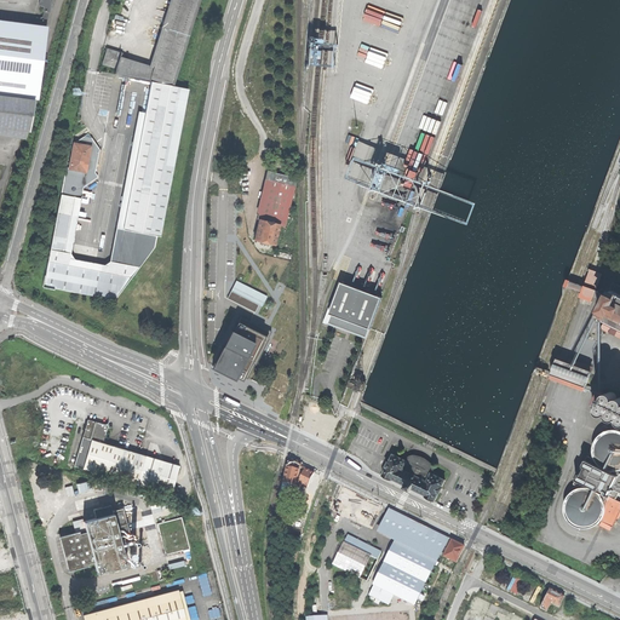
[(52,0),(41,0),(46,3),(45,6),(47,6),(44,16),(40,13),(36,23),(46,26),(52,3),(52,0)]
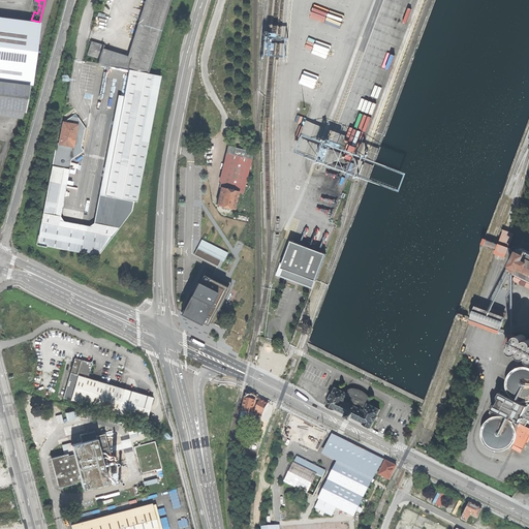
[(97,63),(128,70),(147,73),(169,0),(149,0),(131,59),(101,50),(102,47),(92,43),(91,50),(89,55),(99,59),(97,63)]
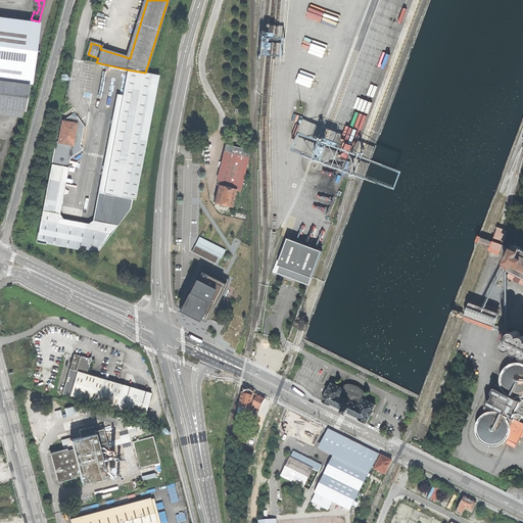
[(0,15),(0,114),(25,119),(26,111),(30,83),(33,83),(41,21),(39,21),(0,15)]
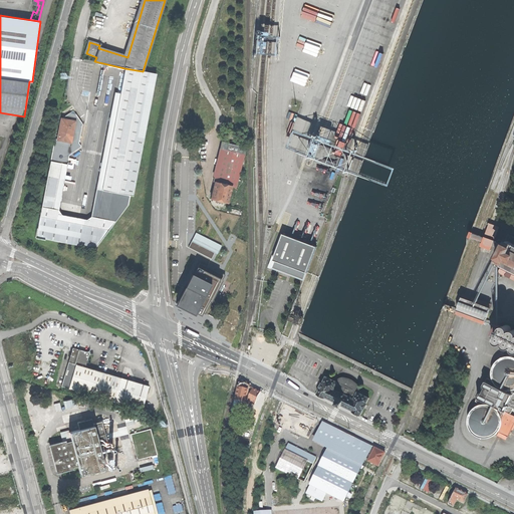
[(36,237),(94,249),(127,205),(130,196),(133,196),(157,74),(143,71),(124,68),(119,93),(114,92),(91,217),(86,220),(61,215),(58,212),(69,156),(77,150),(76,149),(76,145),(78,143),(82,123),(73,110),(61,118),(60,127),(59,129),(59,131),(57,140),(55,140),(36,237)]
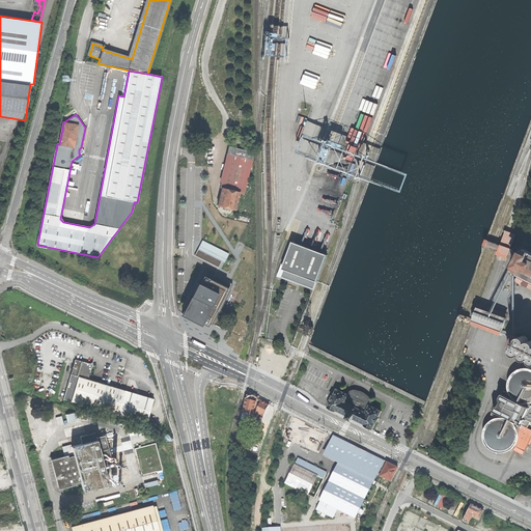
[(245,189),(247,189),(256,154),(228,146),(219,183),(221,183),(219,194),(216,205),(225,207),(236,211),(240,194),(243,194),(245,189)]
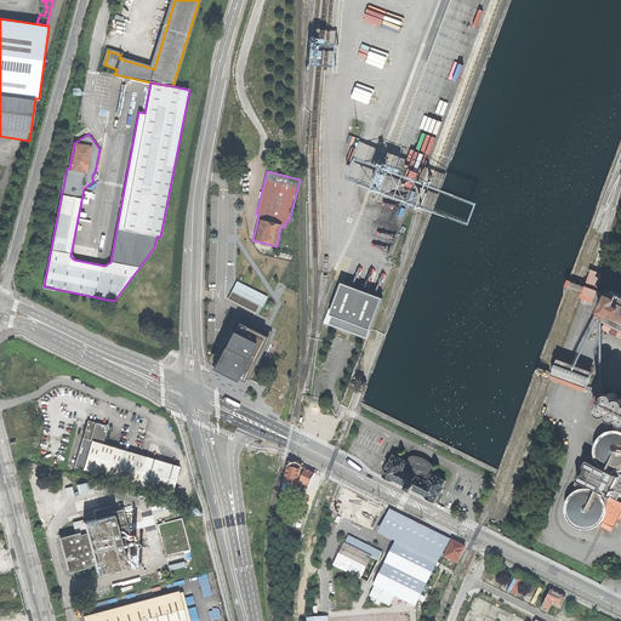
[(585,298),(593,302),(604,273),(596,271),(592,269),(582,297),(585,298)]
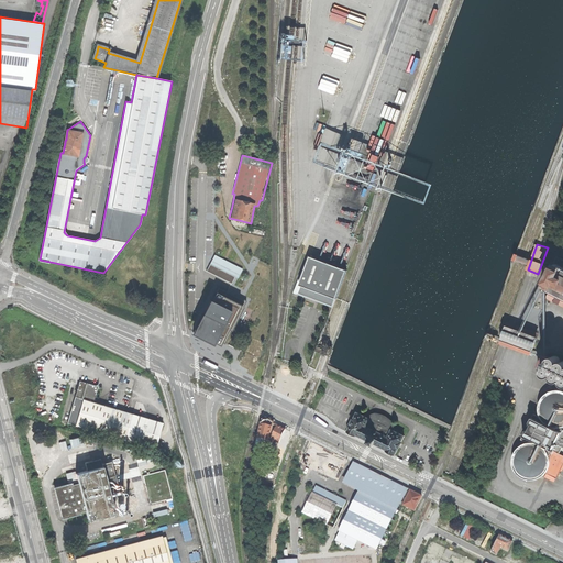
[(240,278),(245,268),(216,254),(208,272),(233,283),(236,276),(240,278)]
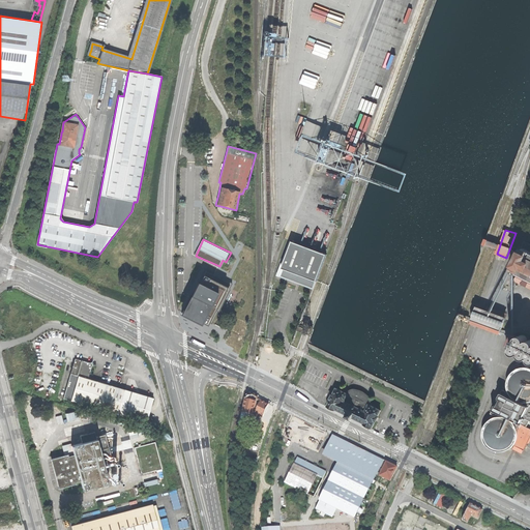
[(280,275),(313,288),(316,281),(317,281),(327,254),(292,241),(287,255),(282,268),(283,268),(280,275)]
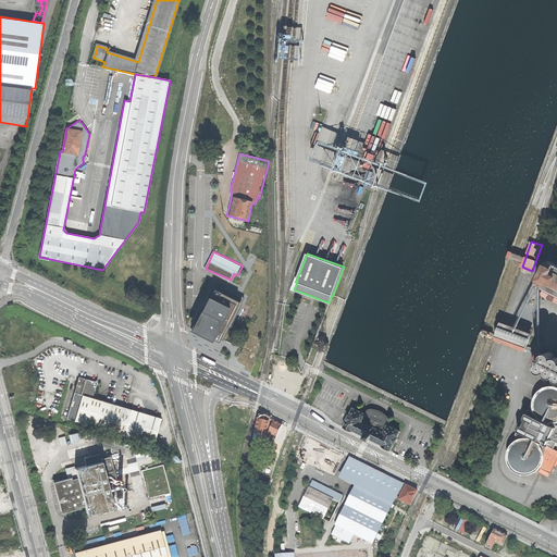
[(556,256),(553,254),(540,282),(542,283),(540,286),(544,288),(556,295),(556,256)]
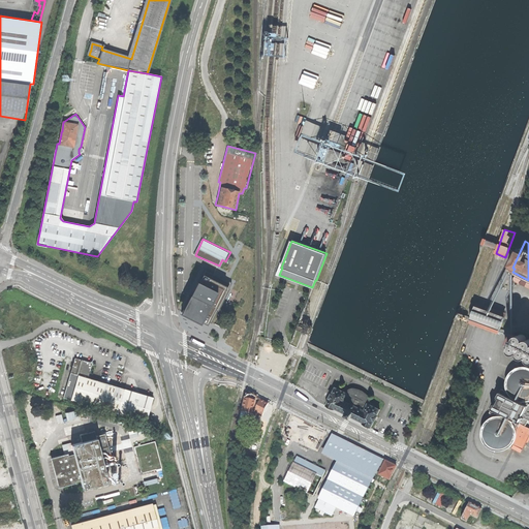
[(197,282),(194,280),(188,293),(179,313),(198,323),(199,320),(206,323),(207,320),(211,322),(230,282),(205,270),(201,277),(200,277),(197,282)]
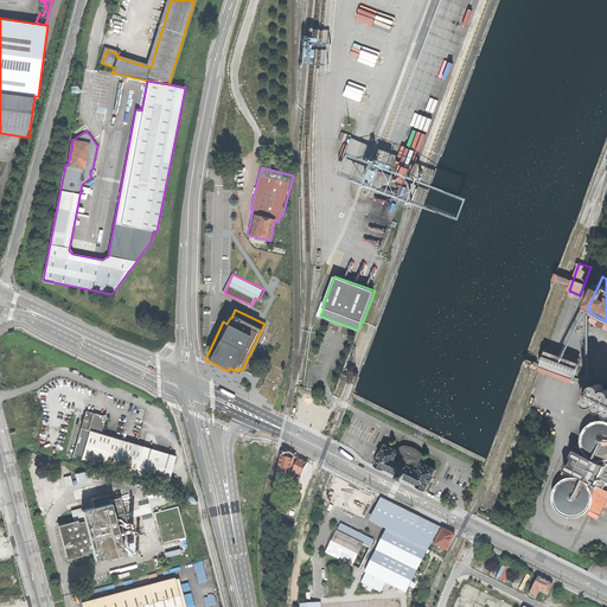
[(606,321),(593,314),(589,321),(606,330),(606,321)]
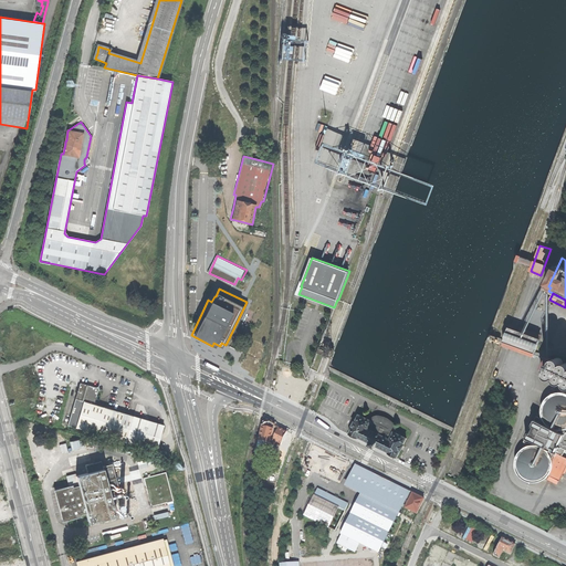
[(504,342),(535,353),(541,338),(510,326),(504,342)]
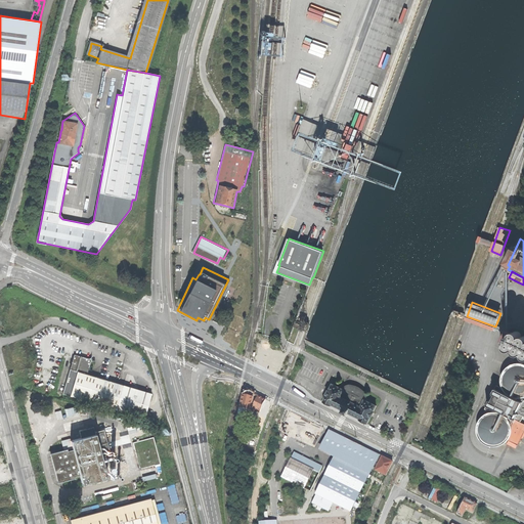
[(500,341),(508,344),(509,343),(510,342),(512,341),(514,342),(514,341),(513,341),(512,340),(512,338),(511,337),(512,335),(513,334),(506,331),(500,341)]
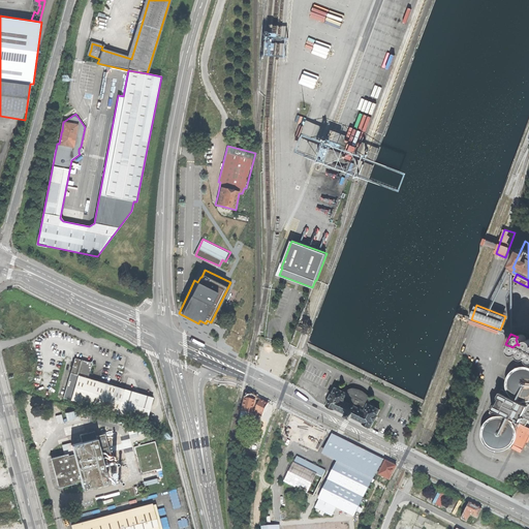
[(526,342),(526,339),(525,338),(524,336),(523,336),(521,335),(519,336),(518,337),(517,338),(516,340),(517,341),(517,343),(518,344),(519,344),(521,345),(523,344),(525,343),(526,342)]
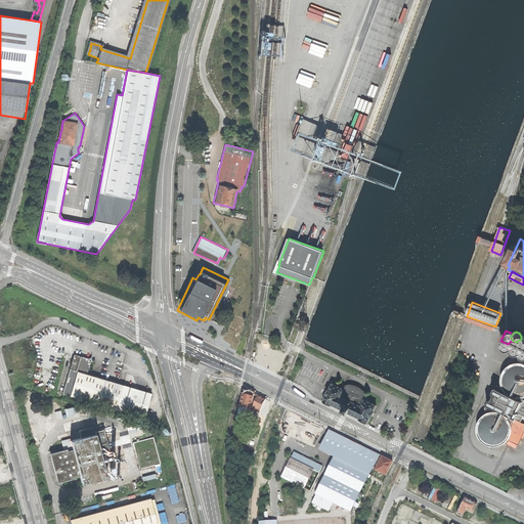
[(516,348),(517,345),(516,343),(515,342),(514,342),(512,341),(510,342),(509,343),(508,344),(507,346),(507,347),(508,349),(509,350),(510,350),(512,351),(514,350),(515,349),(516,348)]
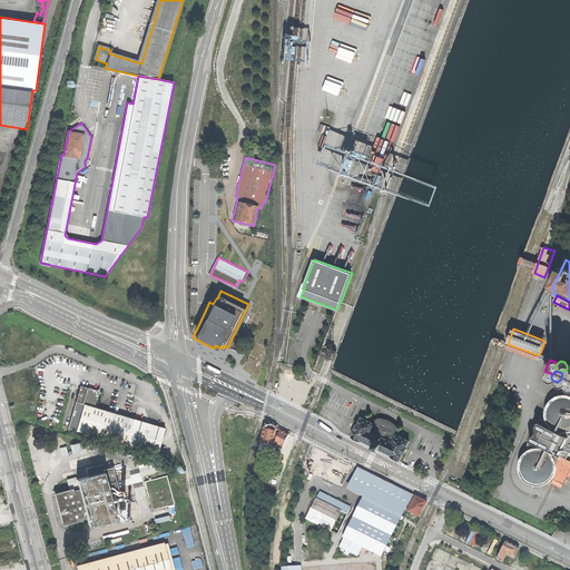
[(68,428),(155,454),(159,442),(164,428),(95,408),(99,391),(80,385),(68,428)]
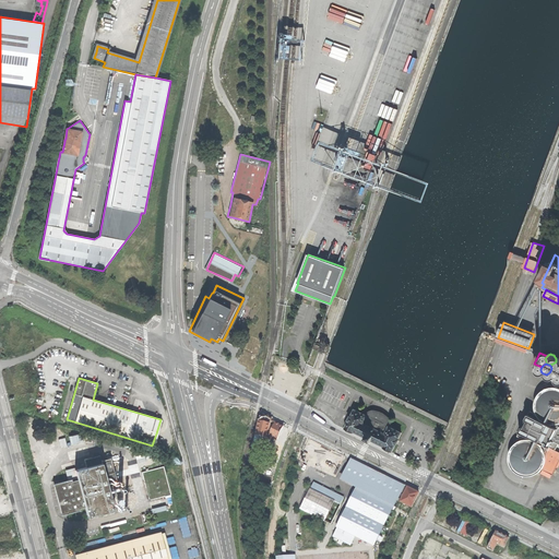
[(543,468),(554,474),(558,463),(558,388),(555,388),(550,388),(547,389),(544,391),(539,394),(537,399),(536,403),(536,407),(537,412),(539,415),(538,416),(537,415),(534,412),(532,411),(527,419),(527,420),(528,420),(525,428),(523,427),(519,436),(521,437),(527,438),(527,439),(526,439),(522,440),(519,441),(515,443),(513,447),(511,451),(510,454),(510,459),(511,462),(512,465),(514,468),(518,472),(521,474),(525,475),(530,475),(534,475),(538,473),(543,468)]
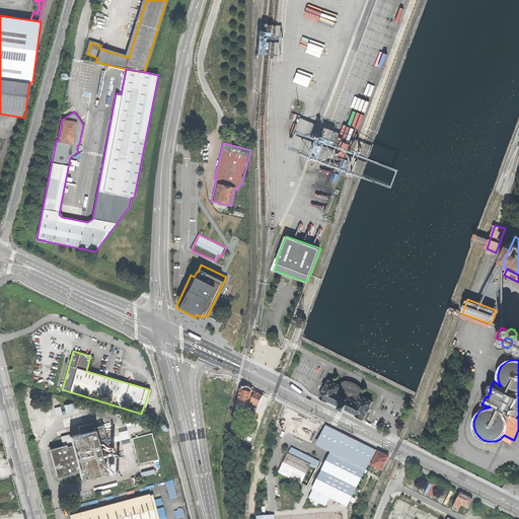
[(356,416),(364,420),(368,412),(370,409),(370,408),(373,401),(362,396),(363,391),(361,388),(359,386),(356,384),(352,382),(347,381),(343,382),(341,385),(329,380),(326,386),(325,386),(323,390),(324,390),(320,397),(328,401),(328,400),(340,405),(339,406),(342,409),(344,410),(345,410),(346,409),(357,414),(356,416)]
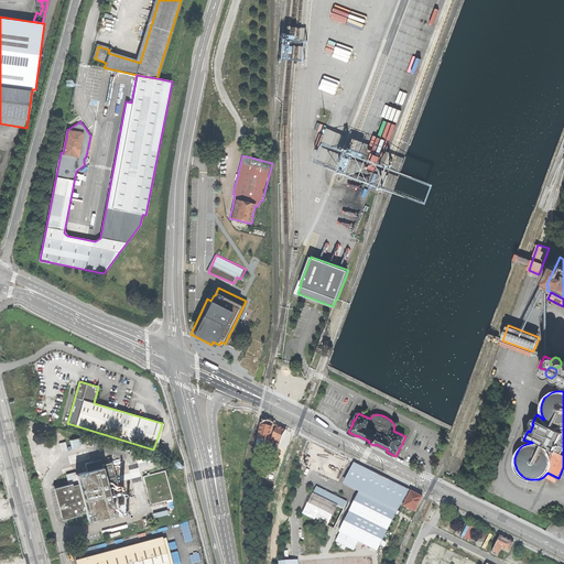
[(280,444),(286,430),(275,424),(266,420),(263,421),(262,423),(261,423),(255,453),(260,453),(262,441),(270,442),(270,440),(275,443),(274,445),(278,446),(279,444),(280,444)]
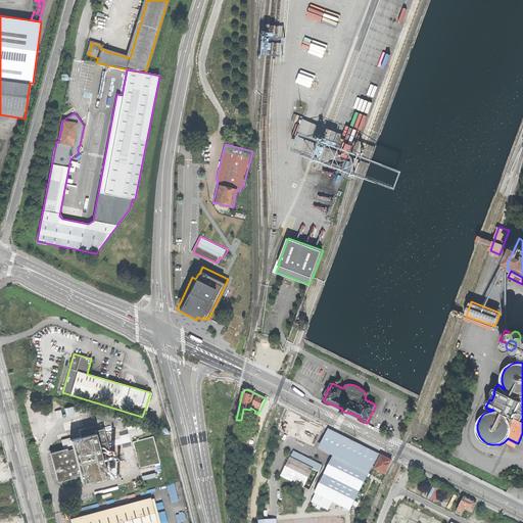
[(65,430),(83,426),(83,422),(64,427),(65,430)]
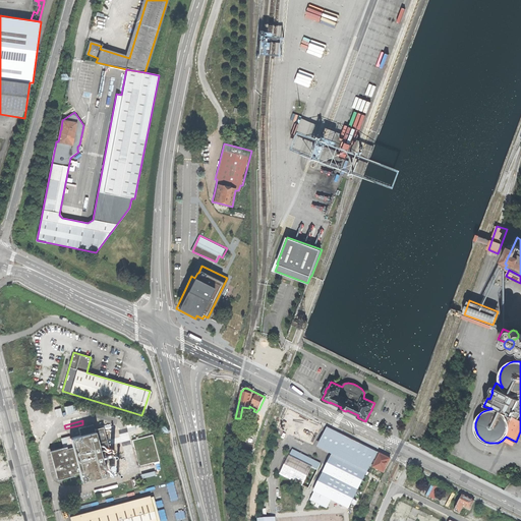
[(80,481),(106,475),(106,474),(102,459),(110,457),(103,426),(94,428),(93,424),(78,427),(80,435),(70,438),(72,447),(66,449),(66,447),(49,451),(49,452),(50,452),(53,462),(57,479),(74,475),(73,473),(79,472),(81,480),(80,481)]
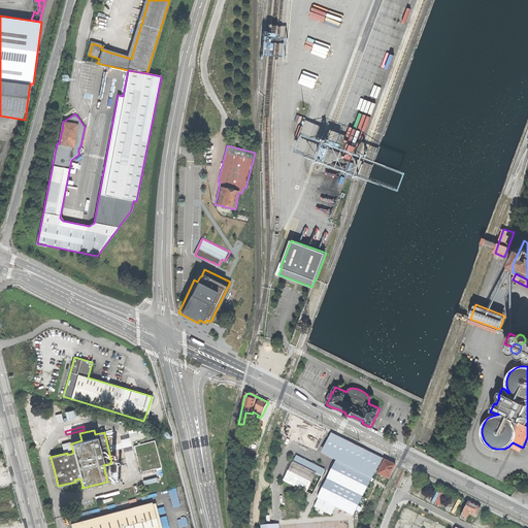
[(335,461),(315,505),(332,515),(335,507),(354,516),(366,493),(376,472),(389,479),(396,465),(340,437),(332,433),(321,454),(335,461)]
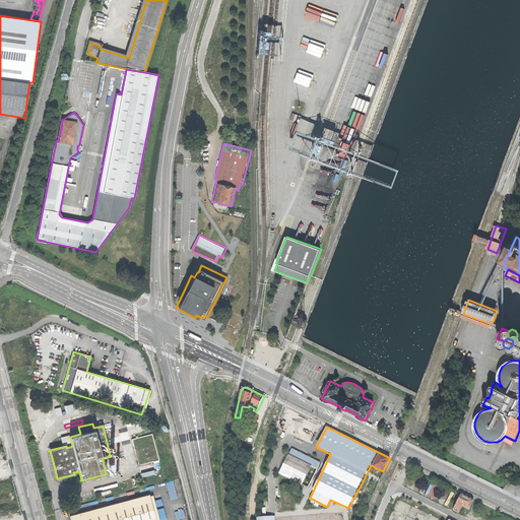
[(63,446),(71,444),(69,437),(61,440),(63,446)]
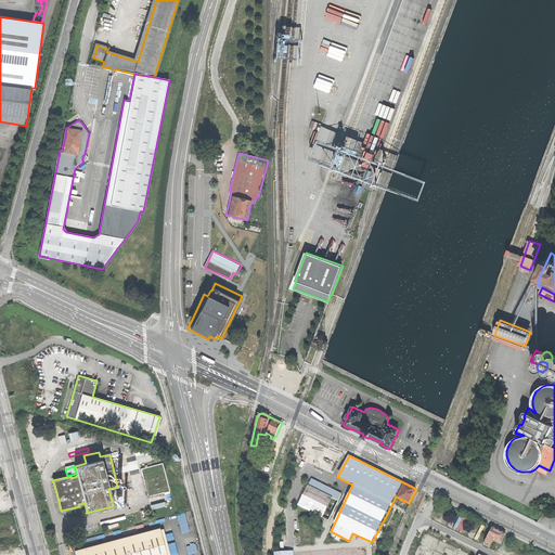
[(339,498),(309,483),(298,504),(330,519),(339,498)]
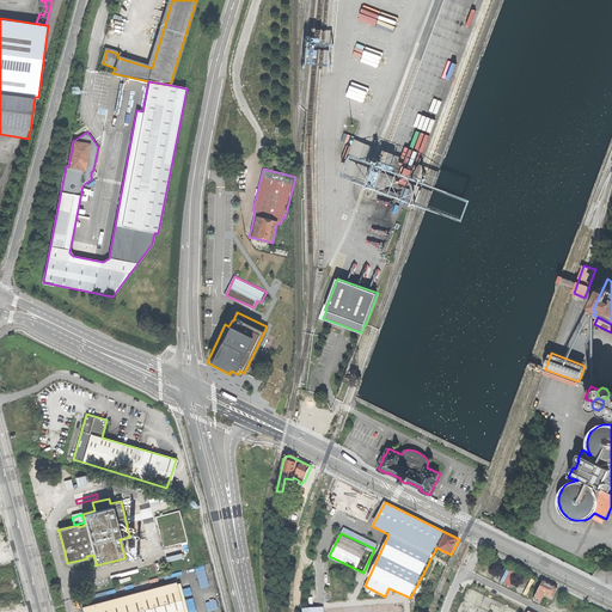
[(127,555),(136,552),(134,543),(124,545),(127,555)]
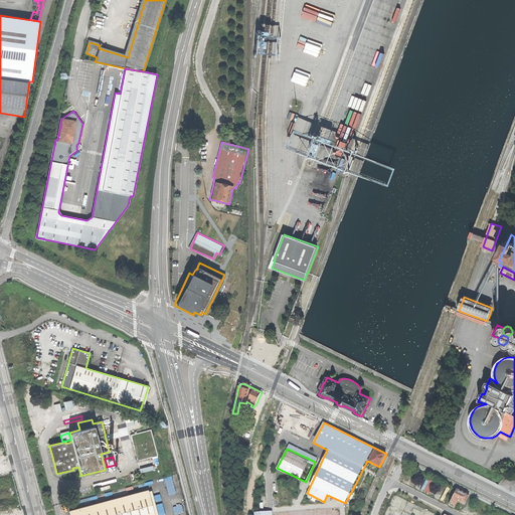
[(271,475),(273,494),(280,493),(278,474),(271,475)]
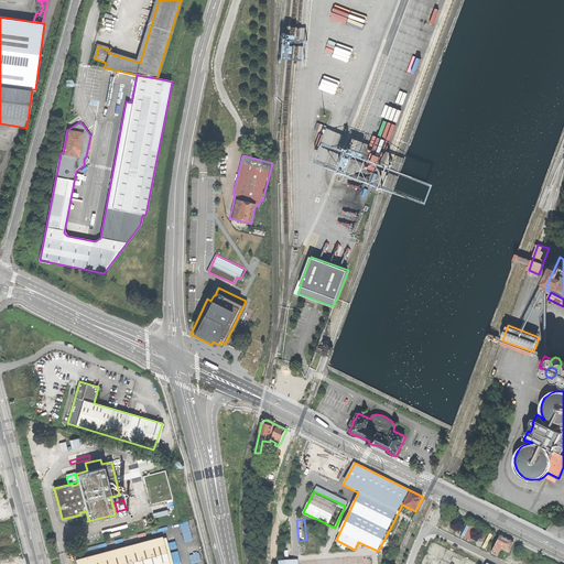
[(186,542),(196,539),(192,520),(181,523),(186,542)]
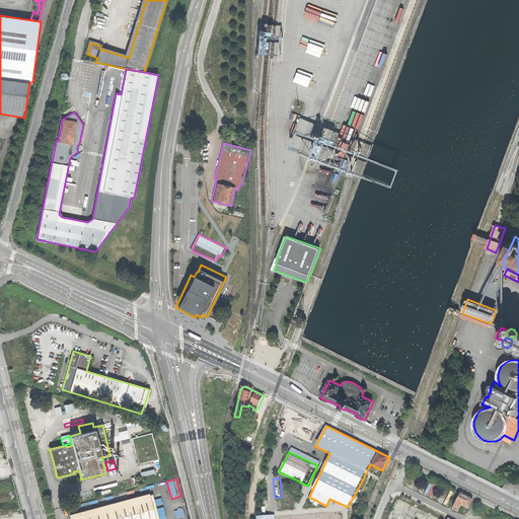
[(432,480),(427,495),(436,498),(441,484),(432,480)]
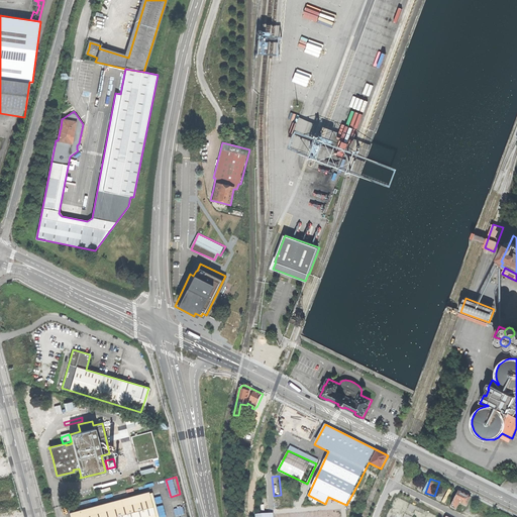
[(458,491),(451,506),(458,510),(461,504),(469,507),(473,498),(466,495),(458,491)]
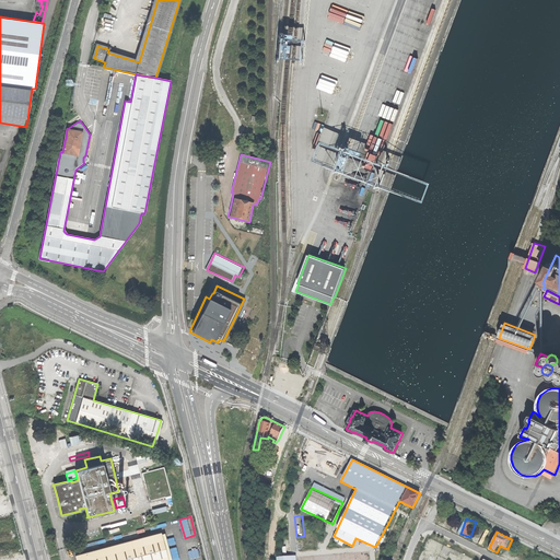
[(171,559),(164,533),(162,534),(161,533),(76,556),(77,559),(171,559)]
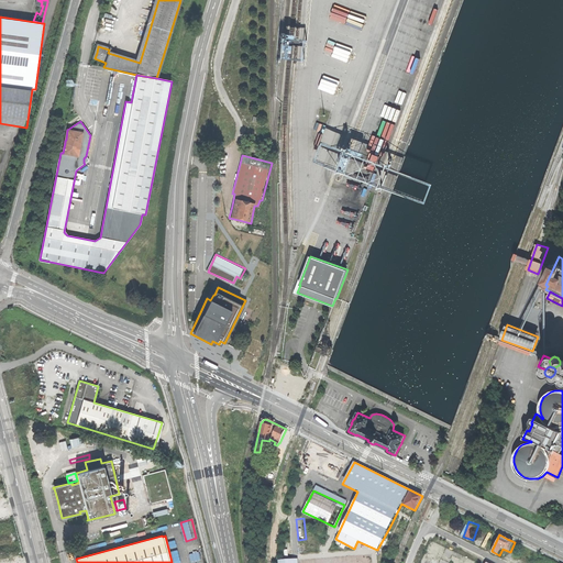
[(188,547),(192,562),(202,560),(198,544),(188,547)]
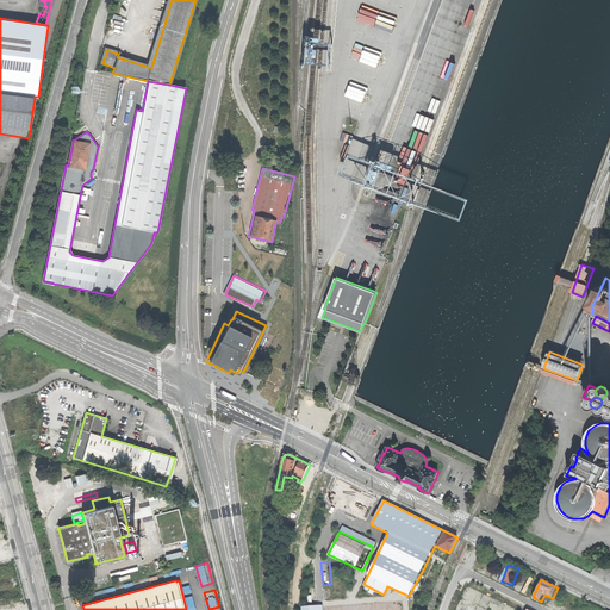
[(577,609),(584,609),(589,603),(564,590),(558,601),(577,609)]
